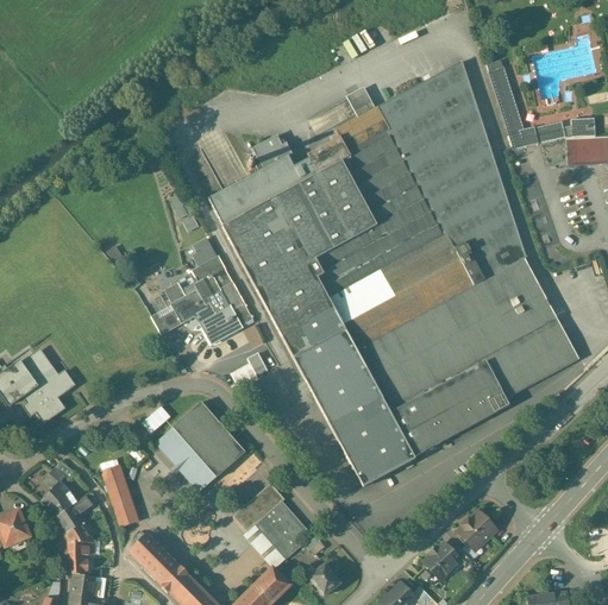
[(463,60),(336,128),(339,136),(308,153),(309,156),(294,165),(289,155),(293,153),(287,140),(286,142),(283,139),(281,140),(277,133),(252,147),(256,155),(252,156),(259,170),(252,174),(242,155),(244,152),(234,134),(188,158),(199,177),(210,196),(208,197),(210,199),(223,224),(224,225),(223,225),(339,441),(357,473),(383,459),(389,470),(388,470),(389,471),(388,471),(389,472),(415,458),(414,455),(509,403),(506,397),(580,358),(525,257),(526,256),(463,60)]
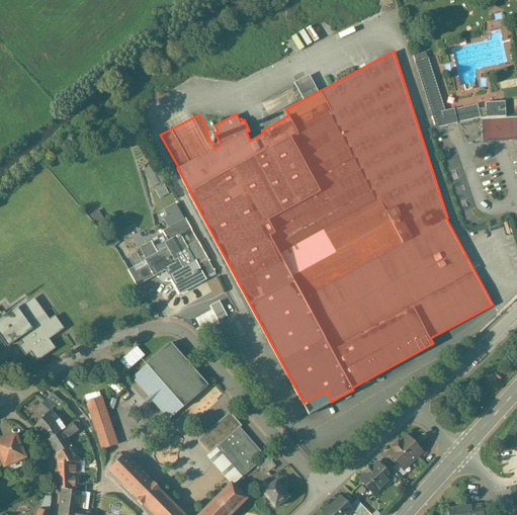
[(446,108),(429,55),(415,60),(416,60),(433,113),(432,113),(436,126),(481,115),(478,101),(446,108)]
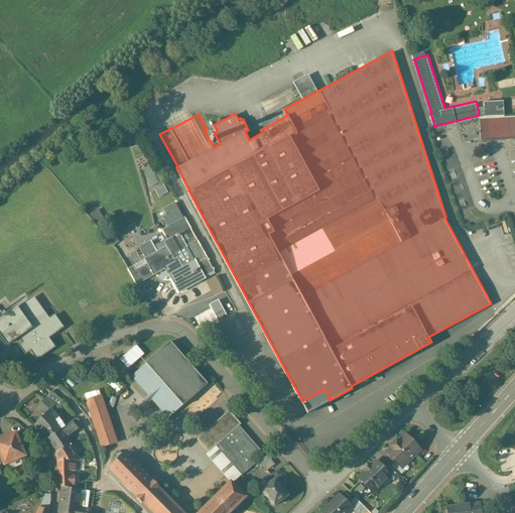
[(504,99),(484,100),(485,115),(505,114),(504,99)]
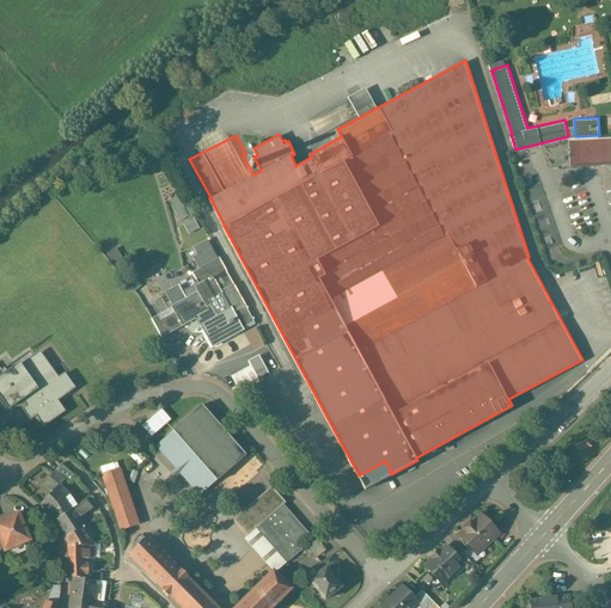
[(196,210),(190,200),(183,204),(189,214),(196,210)]
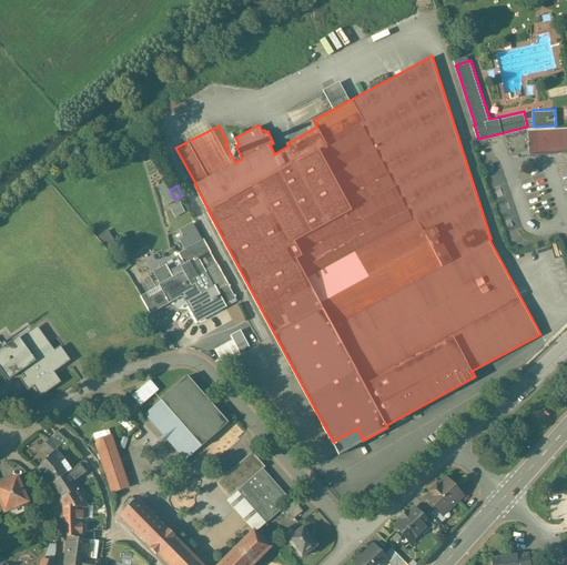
[(105,240),(114,234),(109,225),(101,231),(105,240)]
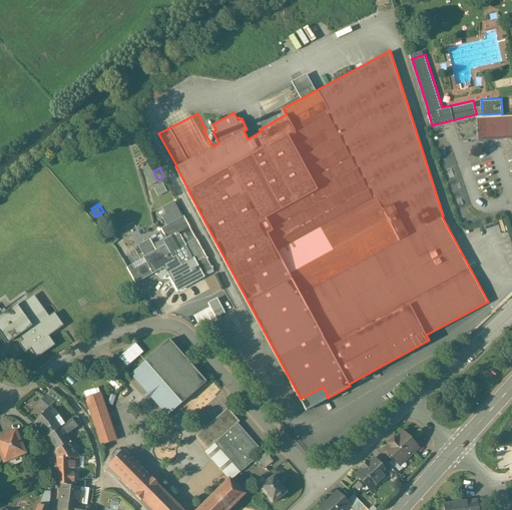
[(195,236),(190,225),(184,214),(161,226),(167,237),(175,233),(176,234),(179,233),(185,244),(192,258),(193,257),(196,261),(206,256),(206,255),(196,235),(195,236)]
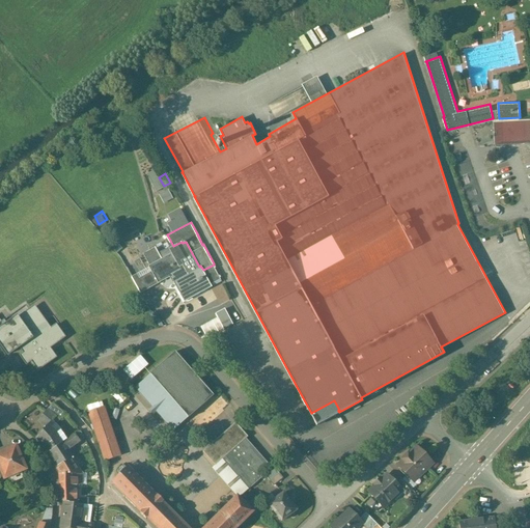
[(186,242),(183,243),(182,242),(173,246),(170,248),(172,252),(177,261),(183,258),(192,253),(186,242)]
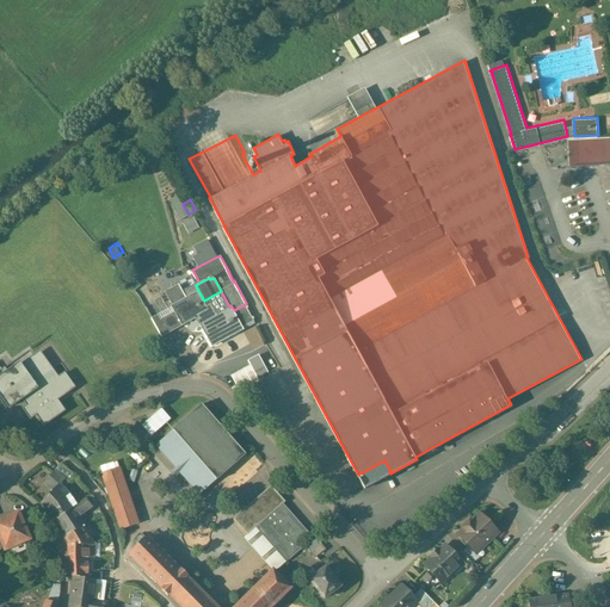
[(229,307),(216,314),(210,303),(207,304),(204,301),(198,290),(185,296),(178,283),(166,290),(173,303),(172,304),(183,322),(197,314),(202,322),(201,322),(213,344),(242,327),(242,326),(234,310),(230,305),(229,307)]
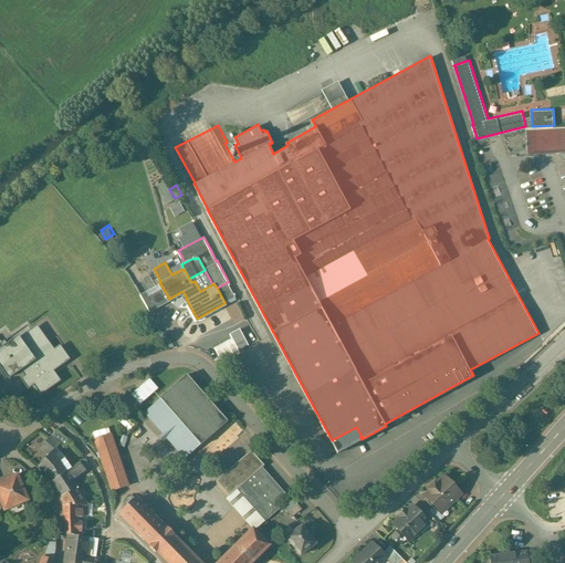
[(228,282),(217,288),(225,302),(236,295),(228,281),(228,282)]
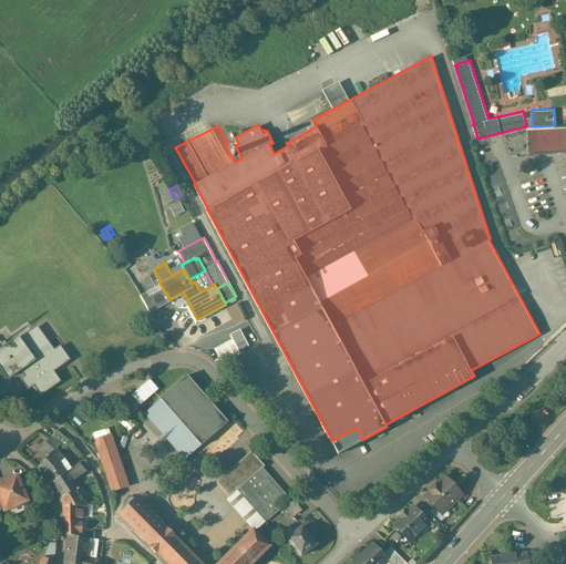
[(234,314),(236,320),(245,317),(242,309),(234,314)]
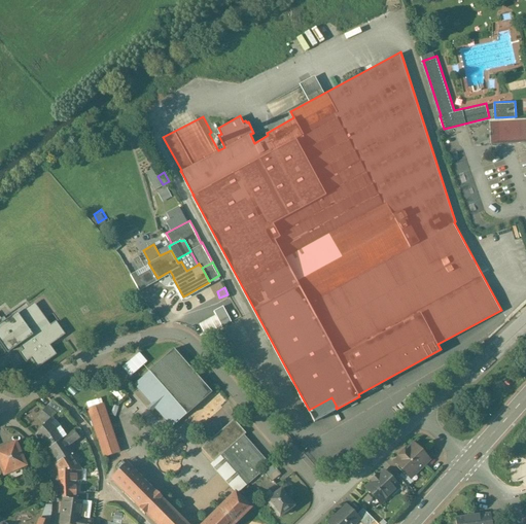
[(50,324),(34,302),(19,314),(18,312),(7,319),(3,322),(0,323),(0,338),(8,350),(21,341),(25,348),(21,351),(27,358),(32,355),(38,364),(56,352),(48,343),(64,332),(56,320),(50,324)]
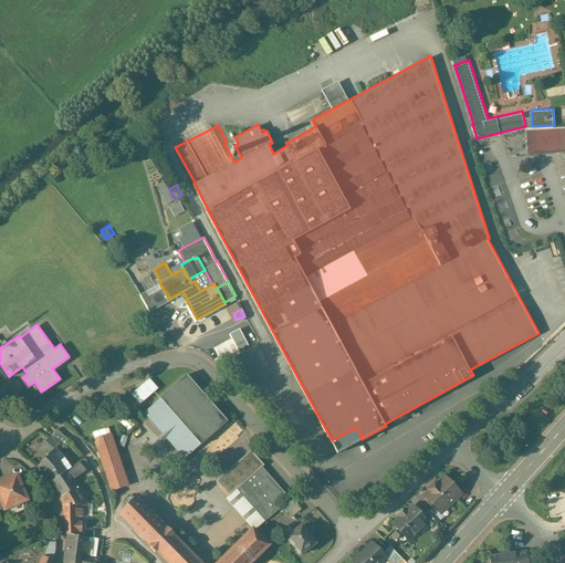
[(228,419),(187,373),(160,396),(160,397),(200,442),(201,442),(228,419)]
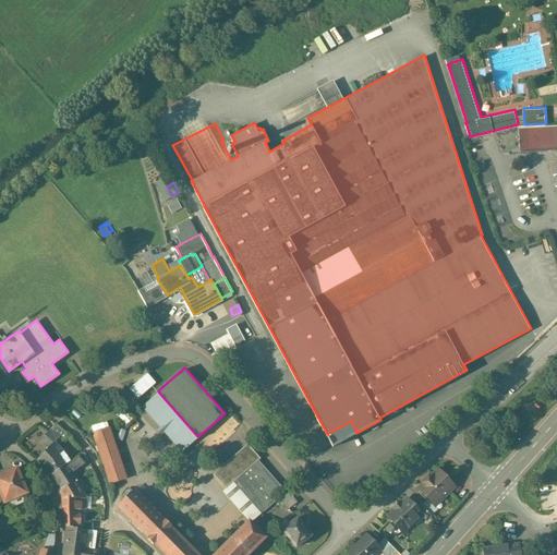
[(197,436),(158,391),(143,405),(182,449),(197,436)]
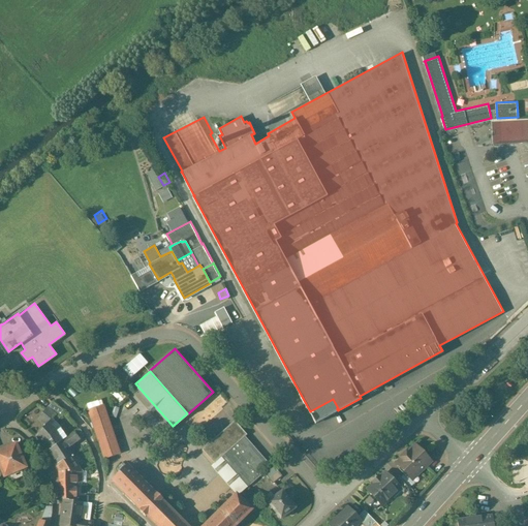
[(53,399),(39,415),(38,415),(38,416),(47,423),(53,416),(56,421),(60,415),(57,412),(59,409),(67,419),(70,414),(66,409),(62,406),(53,399)]
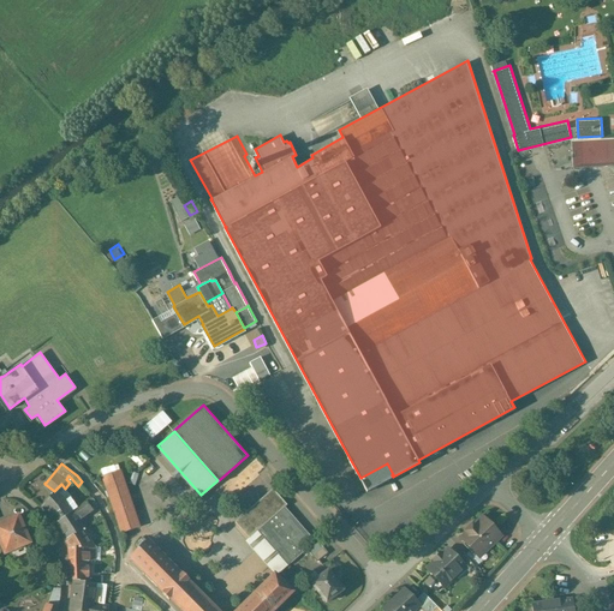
[(139,523),(120,469),(103,474),(123,529),(139,523)]
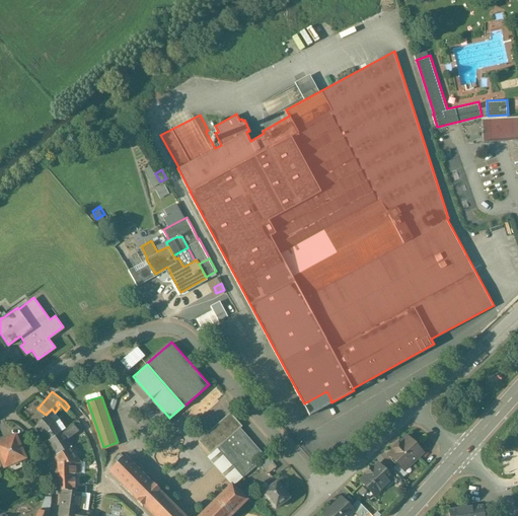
[(46,415),(35,425),(42,432),(47,440),(63,429),(64,428),(60,424),(56,426),(54,423),(60,418),(55,413),(52,409),(46,415)]
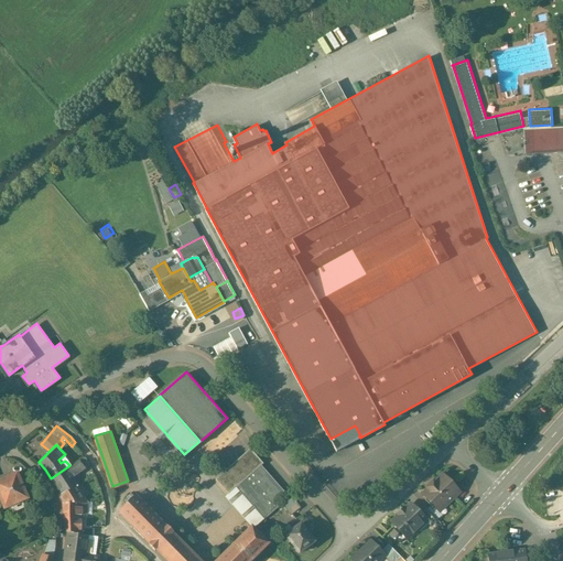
[(250,446),(216,477),(229,492),(236,486),(244,495),(250,489),(271,511),(279,504),(274,498),(284,489),(261,463),(263,462),(250,446)]
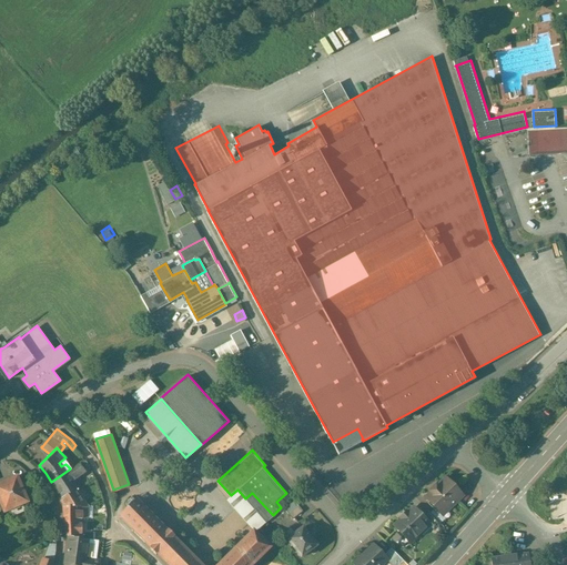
[(69,470),(51,482),(60,497),(77,487),(80,485),(74,477),(84,470),(80,463),(73,467),(74,470),(70,472),(69,470)]
